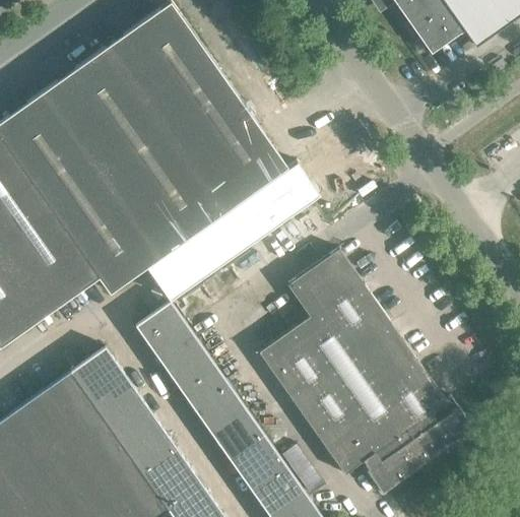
[(0,0),(0,8),(4,6),(3,5),(9,0),(0,0)]
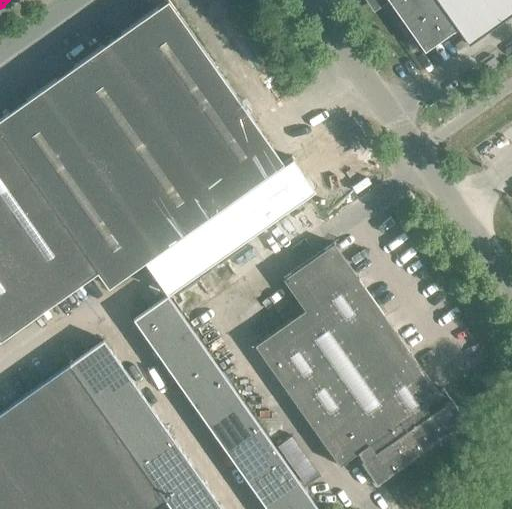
[(468,47),(511,15),(511,0),(385,0),(424,54),(456,31),(468,47)]
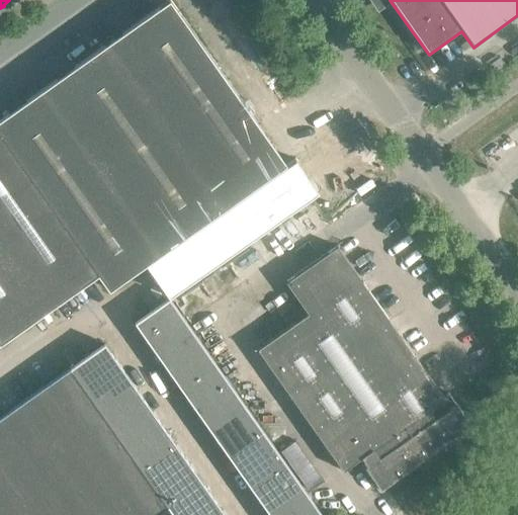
[(171,2),(0,121),(0,345),(99,276),(100,278),(277,153),(171,2)]
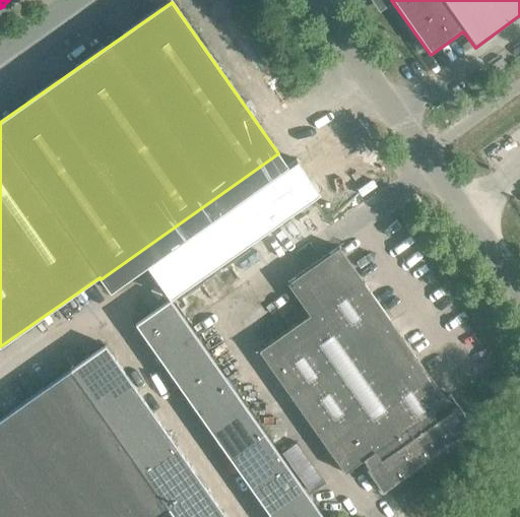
[(319,197),(296,164),(146,268),(170,302),(319,197)]
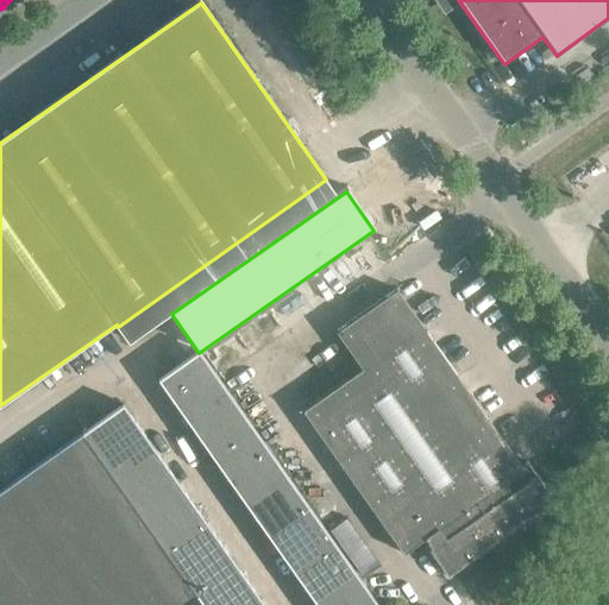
[(362,372),(302,414),(403,556),(425,541),(432,550),(429,552),(440,567),(447,578),(459,571),(471,561),(546,509),(547,508),(548,508),(548,506),(550,505),(550,504),(550,503),(551,502),(551,500),(551,499),(550,498),(550,497),(550,496),(548,496),(528,465),(521,470),(396,292),(336,334),(362,372)]
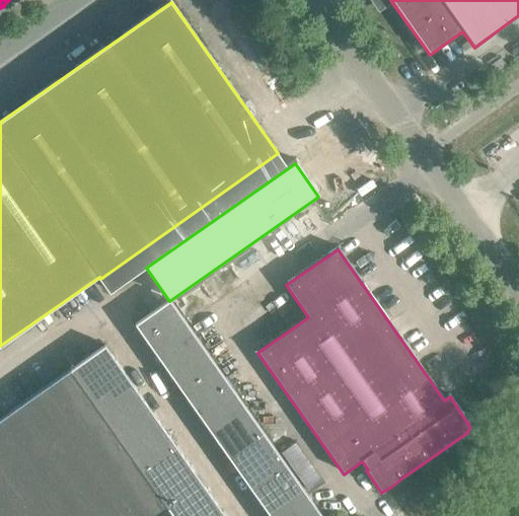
[(135,325),(158,360),(269,515),(319,515),(169,302),(135,325)]
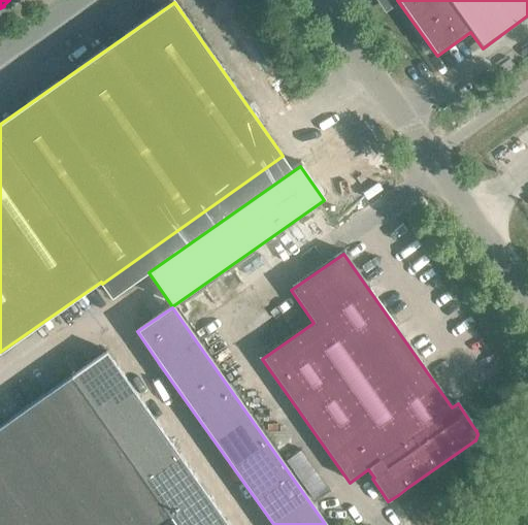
[(71,378),(170,520),(173,524),(227,524),(106,354),(71,378)]
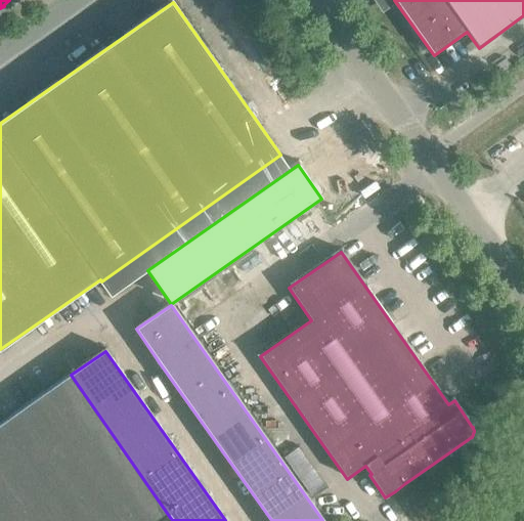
[(162,520),(169,516),(71,375),(0,424),(0,520),(162,520)]
